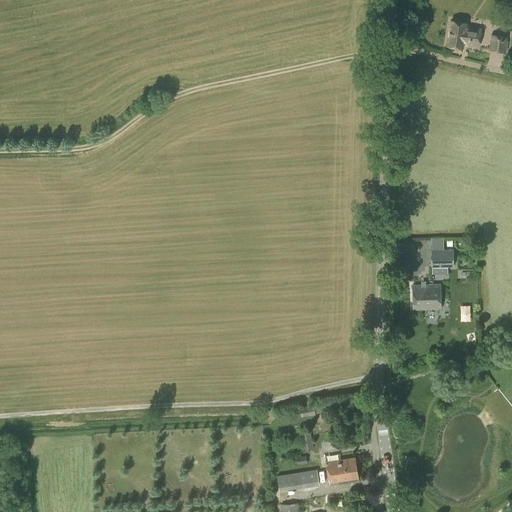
[(478,47),(481,29),(466,27),(467,23),(451,20),(447,45),(462,47),(463,44),(478,47)]
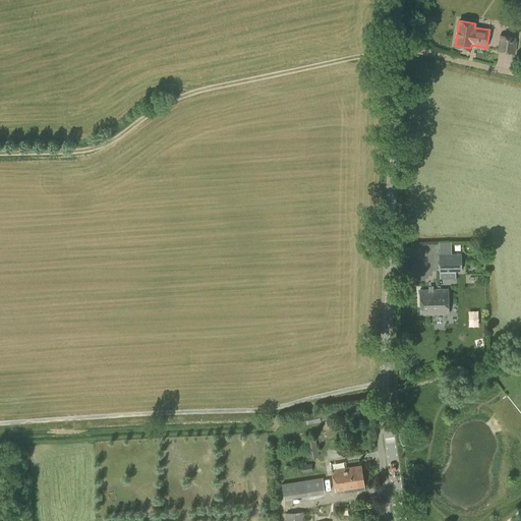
[(514,53),(516,38),(500,35),(498,50),(514,53)]
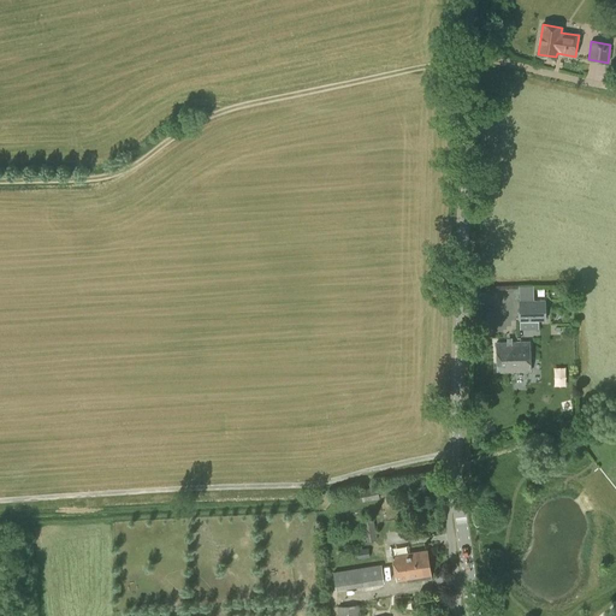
[(520,321),(546,320),(545,300),(519,300),(520,321)]
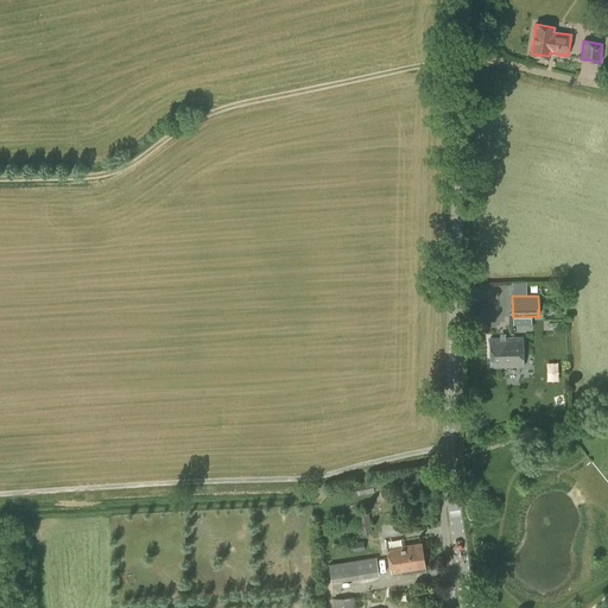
[(491,367),(524,366),(523,337),(491,339),(491,367)]
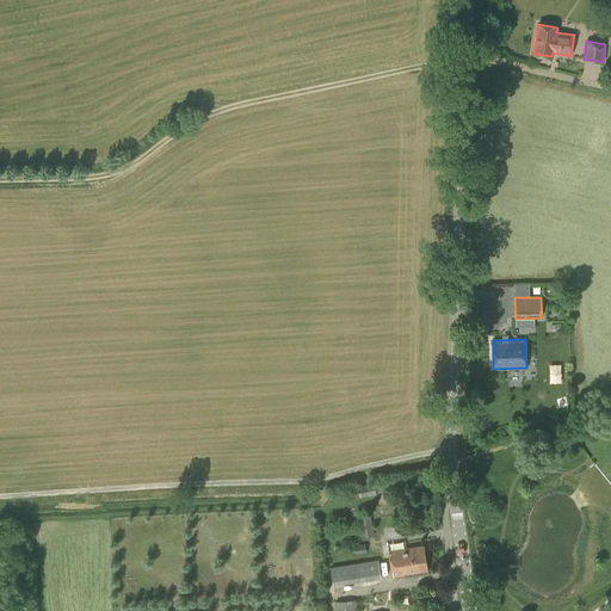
[(360,498),(376,494),(374,482),(357,486),(360,498)]
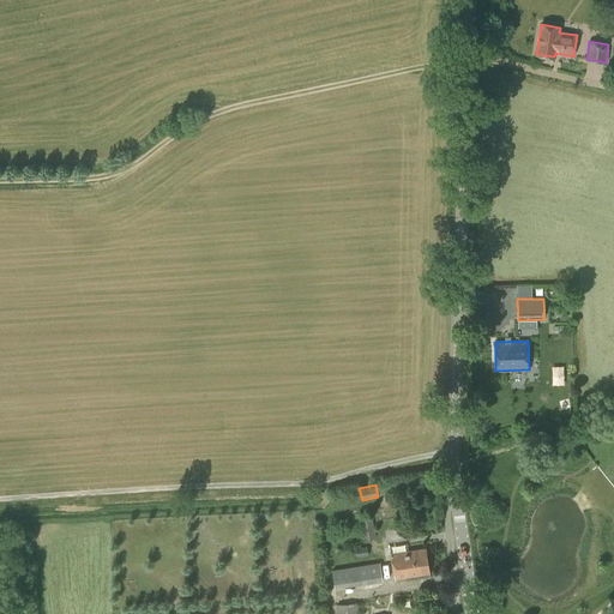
[(363,541),(375,539),(372,516),(360,518),(363,541)]
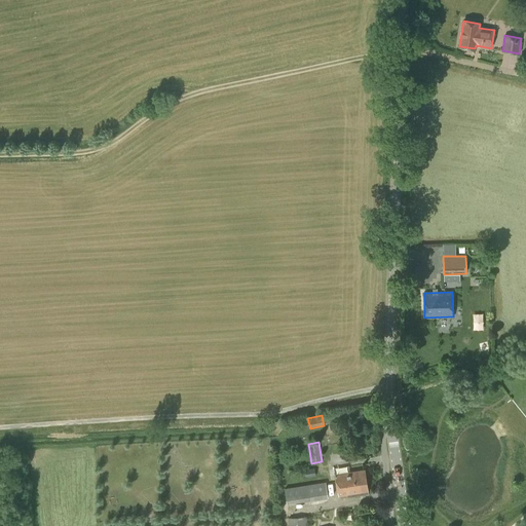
[(305,478),(315,476),(314,467),(304,470),(305,478)]
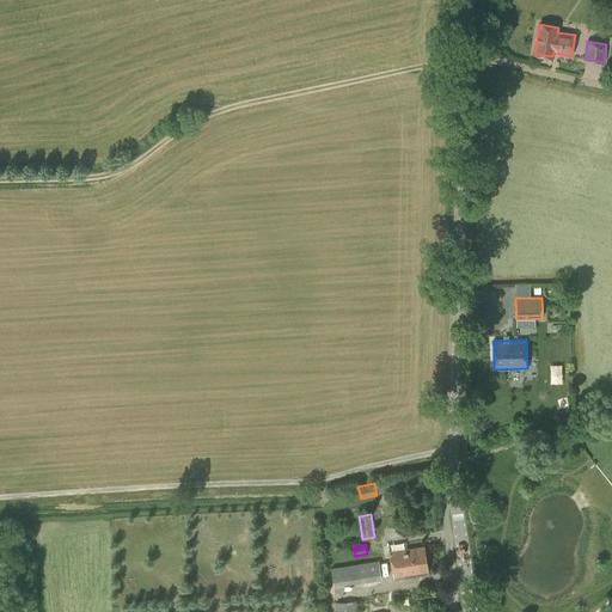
[(404,576),(428,574),(424,548),(390,552),(393,576),(404,575),(404,576)]
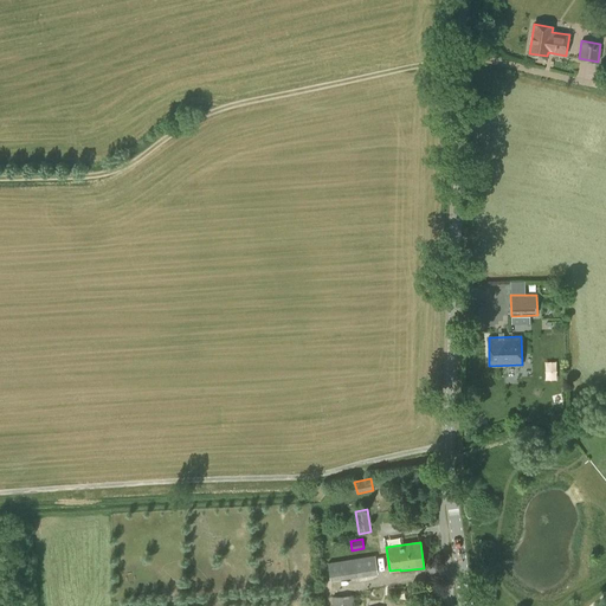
[(330,581),(378,574),(375,555),(328,562),(330,581)]
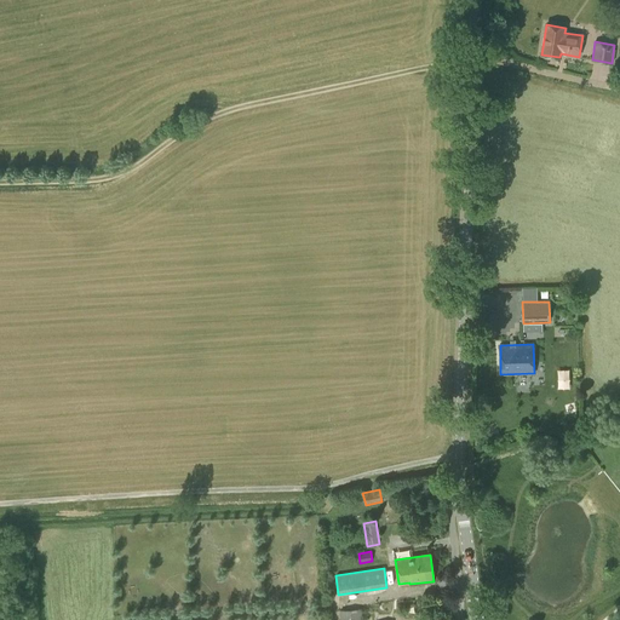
[(339,619),(362,619),(361,609),(339,610),(339,619)]
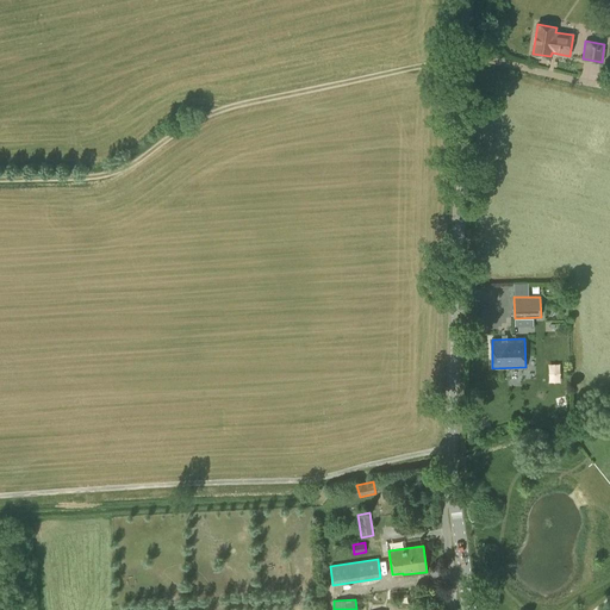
All buildings are outlined.
